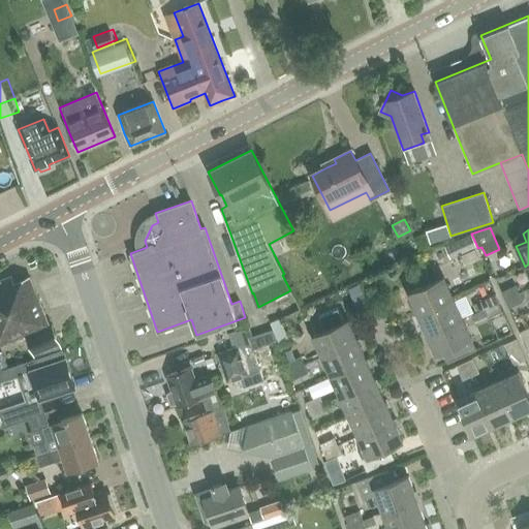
[(471,234),(443,246),(449,259),(477,247),(471,234)]
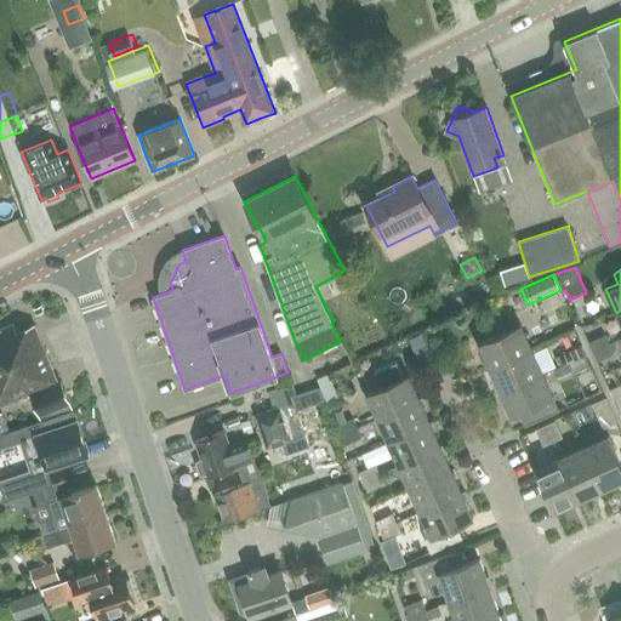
[(545,309),(560,302),(557,294),(541,301),(545,309)]
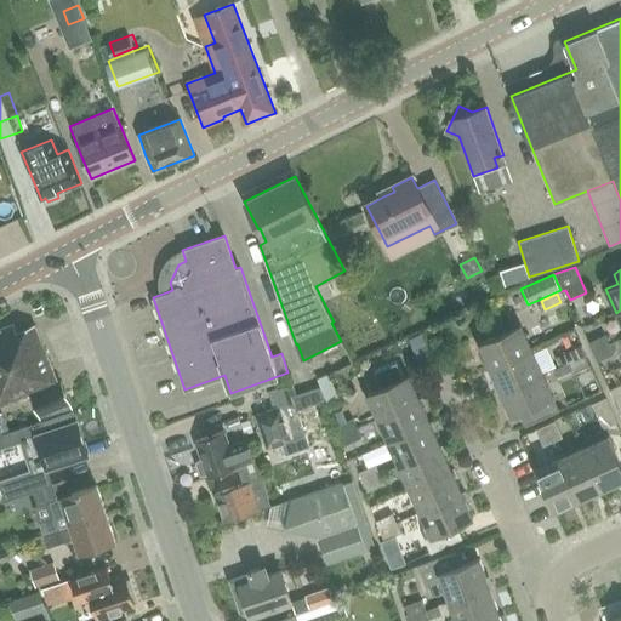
[(15,324),(0,329),(0,404),(30,393),(43,421),(74,410),(62,381),(58,382),(35,324),(18,331),(15,324)]
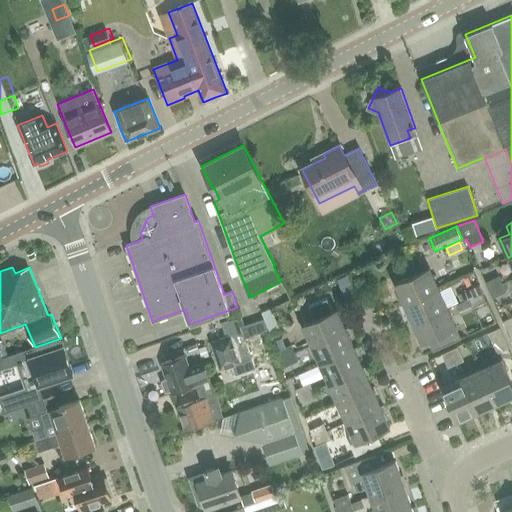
[(401,305),(404,303),(438,288),(430,268),(395,283),(401,297),(398,298),(401,305)]
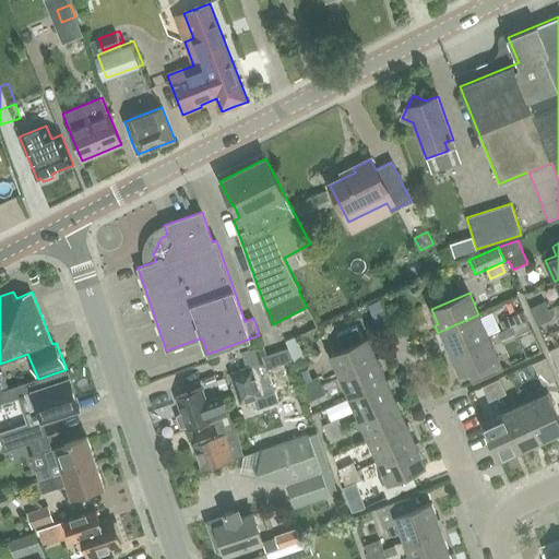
[(534,317),(548,310),(545,301),(531,308),(534,317)]
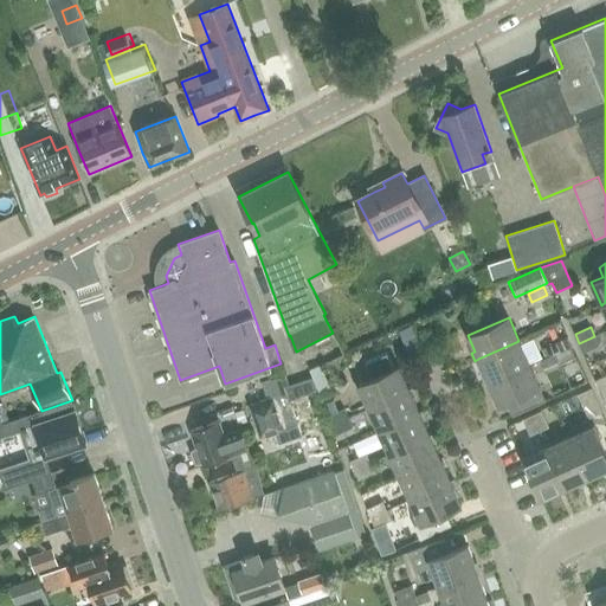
[(594,336),(579,343),(584,352),(599,345),(594,336)]
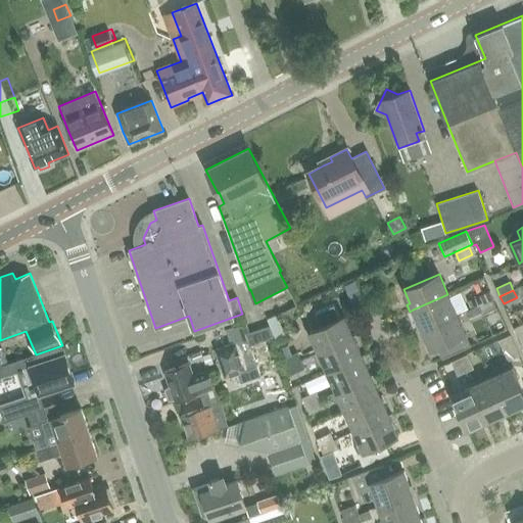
[(479,305),(492,299),(489,291),(476,298),(479,305)]
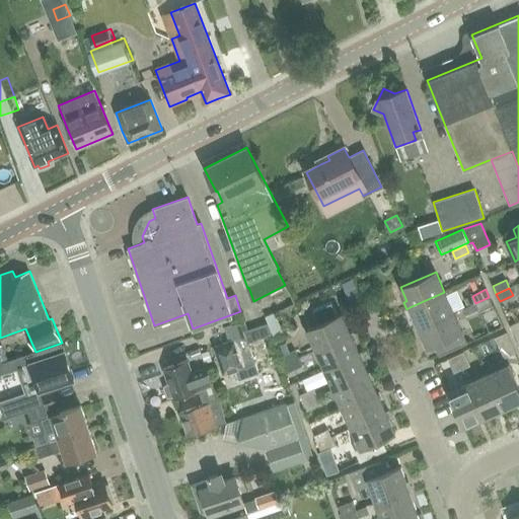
[(453,311),(444,292),(410,307),(416,320),(413,321),(416,328),(419,327),(419,326),(453,311)]
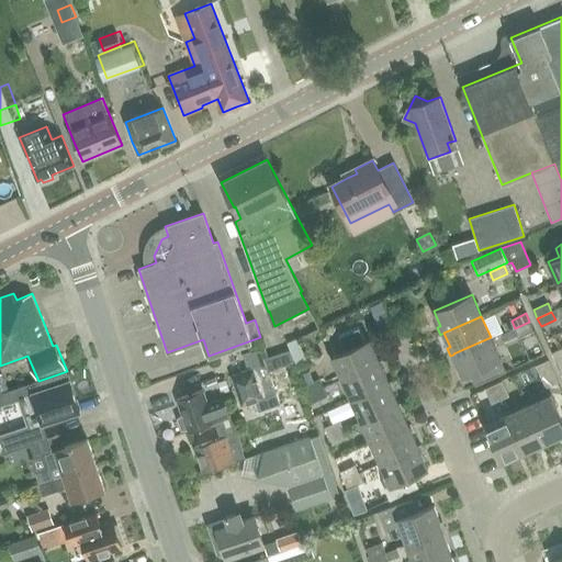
[(512,321),(503,324),(507,333),(515,328),(512,321)]
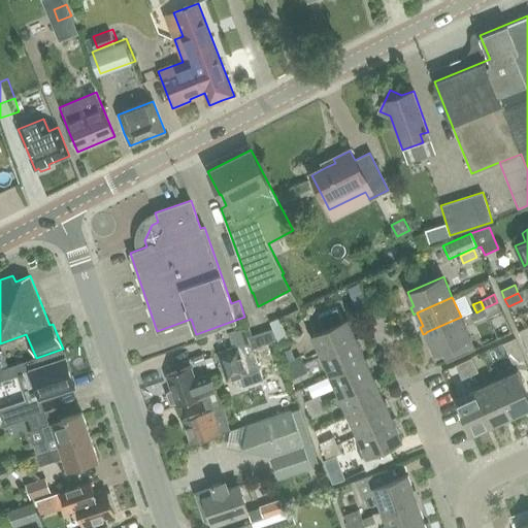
[(476,312),(473,314),(477,322),(501,310),(497,302),(484,308),(476,312)]
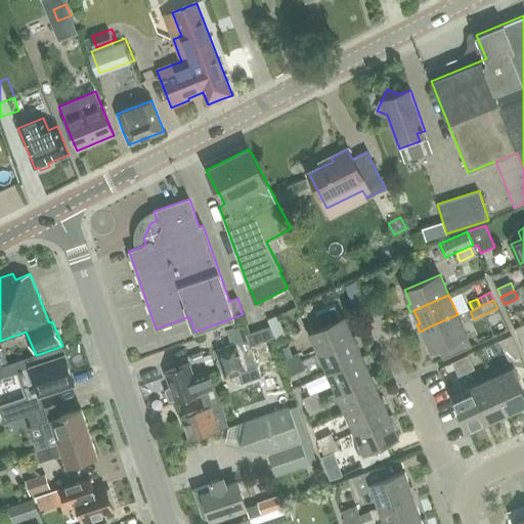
[(457,314),(423,330),(423,331),(429,343),(426,345),(429,352),(467,335),(457,314)]
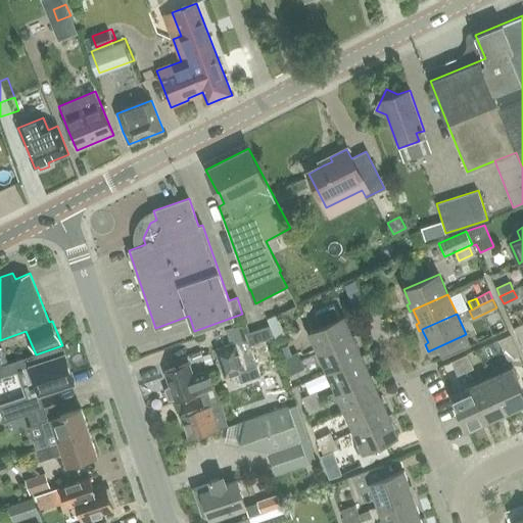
[(276,316),(267,319),(276,337),(284,334),(276,316)]
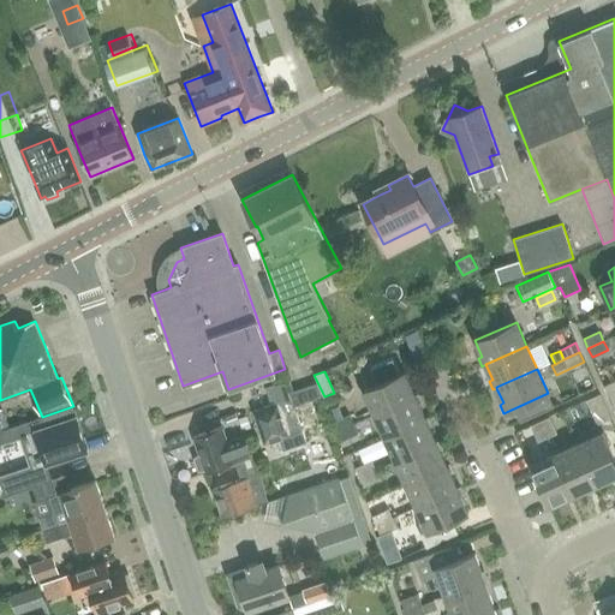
[(374,415),(416,395),(408,378),(411,377),(408,371),(364,390),(374,415)]
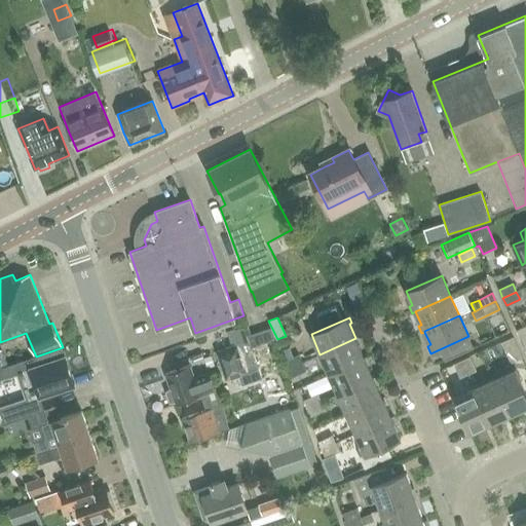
[(226,378),(238,374),(242,385),(262,378),(251,347),(274,339),(270,328),(251,335),(247,325),(227,332),(231,343),(234,342),(235,345),(217,351),(226,378)]
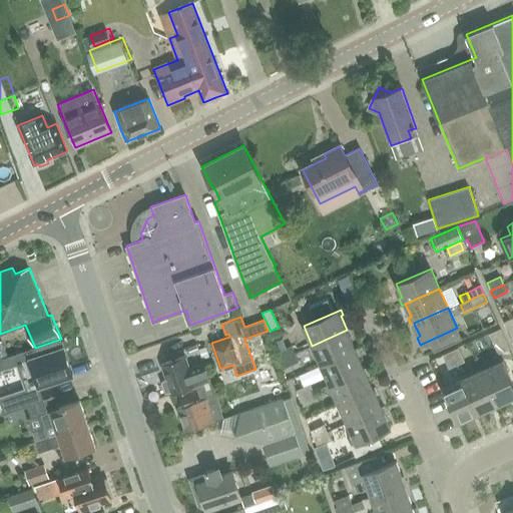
[(508,330),(512,327),(512,317),(504,322),(508,330)]
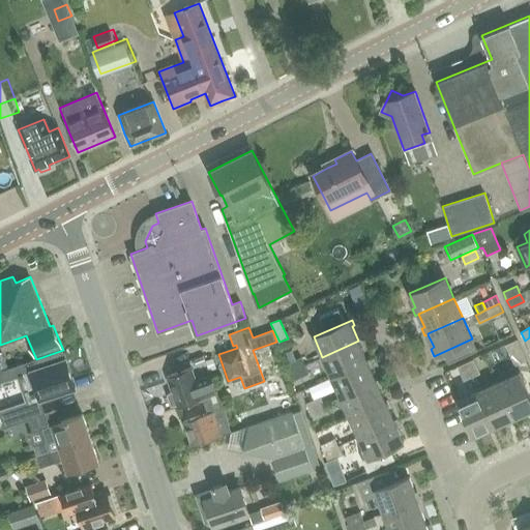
[(358,341),(322,357),(331,377),(367,361),(367,360),(361,347),(363,346),(360,340),(358,341)]
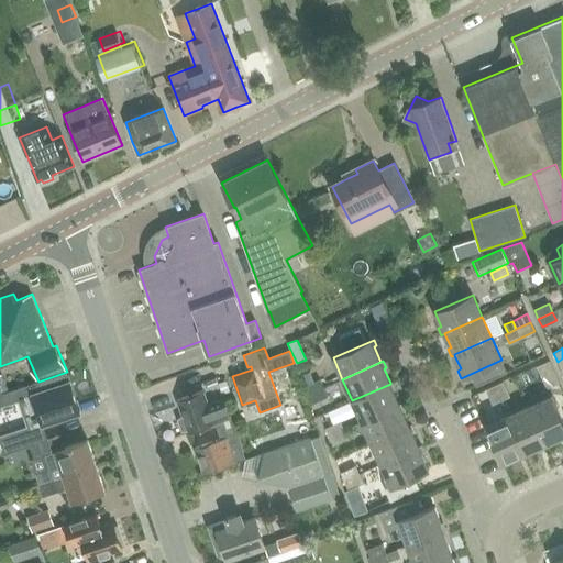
[(549,361),(538,366),(547,388),(559,383),(549,361)]
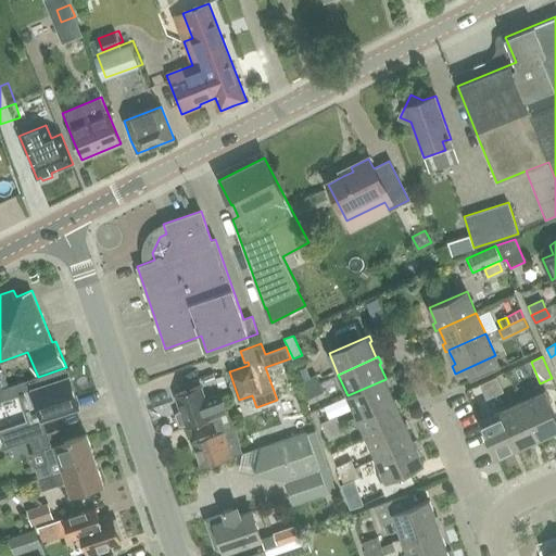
[(0,403),(0,446),(3,445),(4,449),(46,434),(40,419),(79,406),(66,367),(38,377),(0,389),(0,396),(1,402),(2,403),(0,403)]
